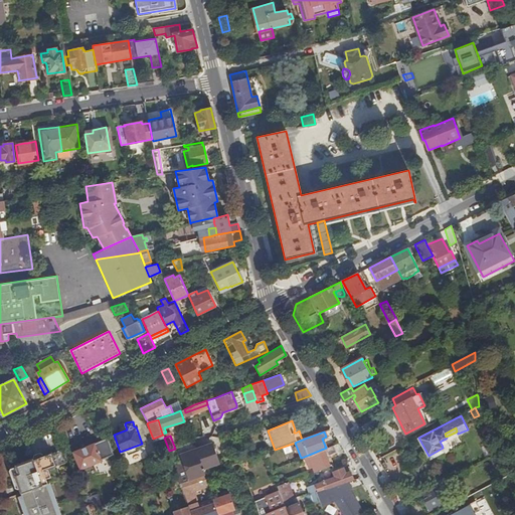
[(108,438),(99,441),(72,452),(79,469),(101,461),(101,460),(114,454),(108,438)]
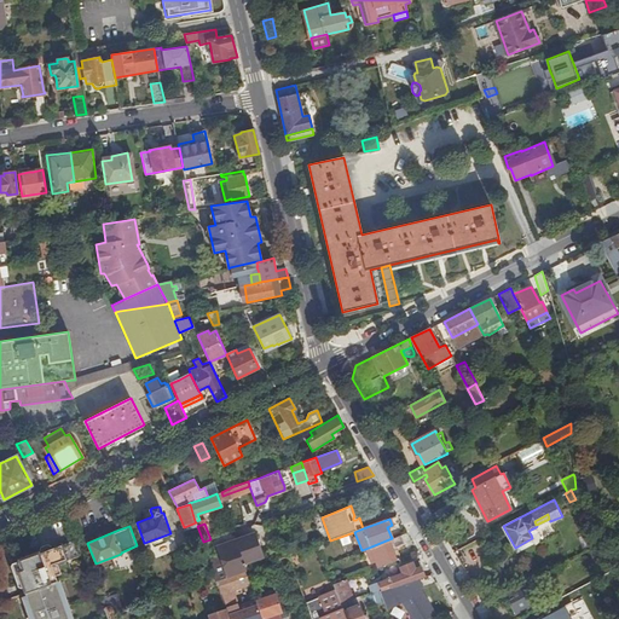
[(208,560),(214,574),(217,580),(246,571),(242,563),(262,556),(254,533),(217,547),(220,556),(208,560)]
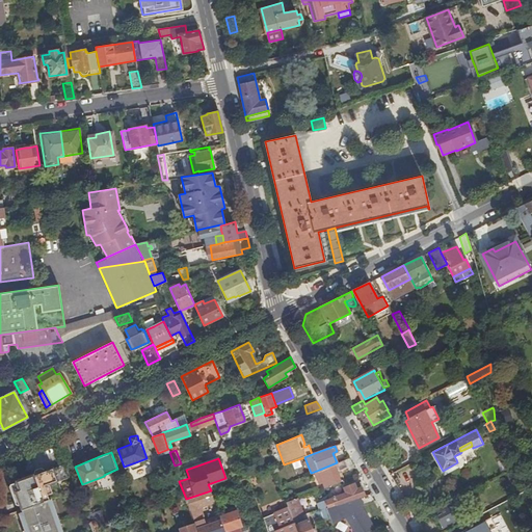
[(511,470),(512,469),(508,459),(503,461),(507,472),(511,470)]
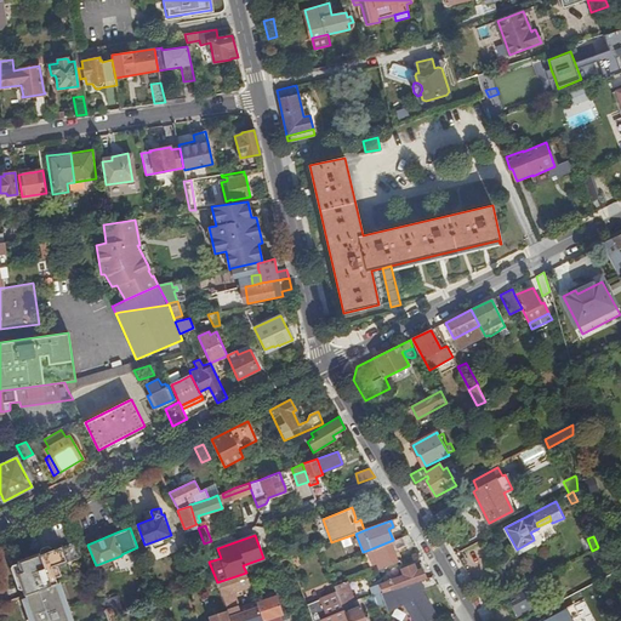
[(400,537),(393,540),(372,548),(375,554),(369,557),(371,564),(377,563),(380,568),(399,560),(394,550),(405,545),(400,537)]
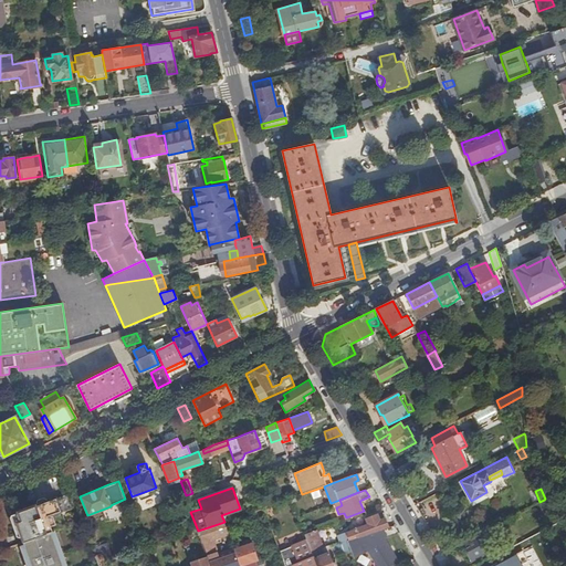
[(82,521),(71,491),(35,503),(37,504),(25,509),(27,510),(18,513),(20,519),(16,521),(18,525),(17,526),(18,532),(29,527),(33,538),(52,531),(82,521)]
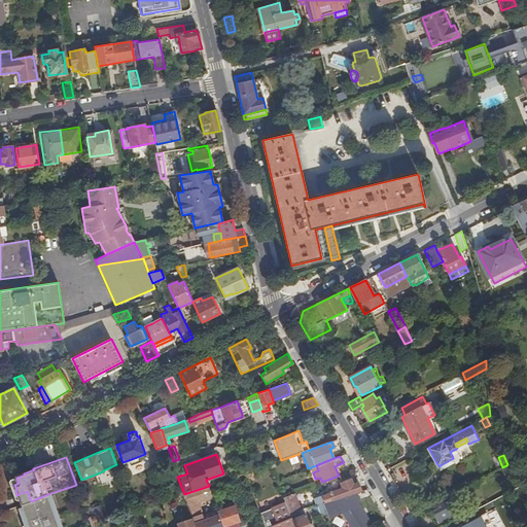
[(453,458),(438,466),(441,470),(455,462),(453,458)]
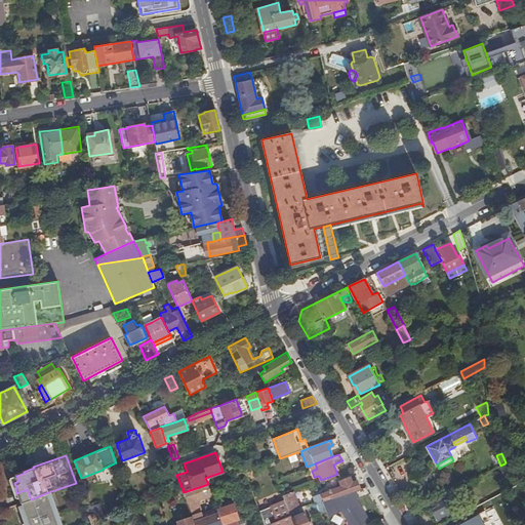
[(244,471),(254,468),(252,461),(242,465),(244,471)]
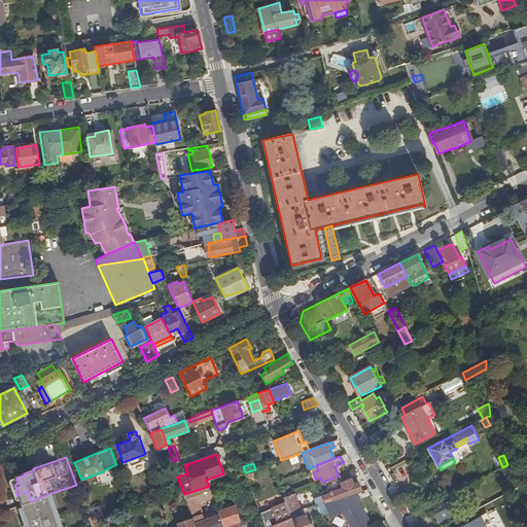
[(513,480),(506,465),(502,467),(508,482),(513,480)]
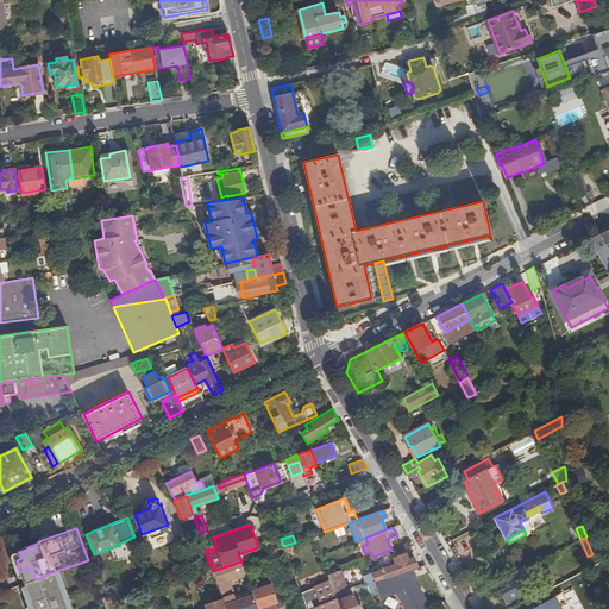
[(293,545),(286,547),(288,556),(295,553),(293,545)]
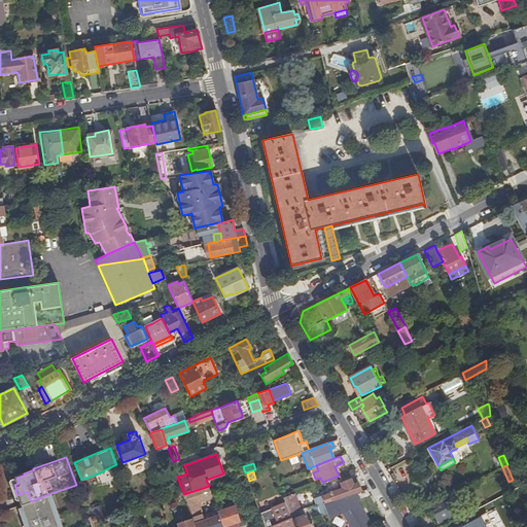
[(245,473),(233,478),(235,485),(247,481),(245,473)]
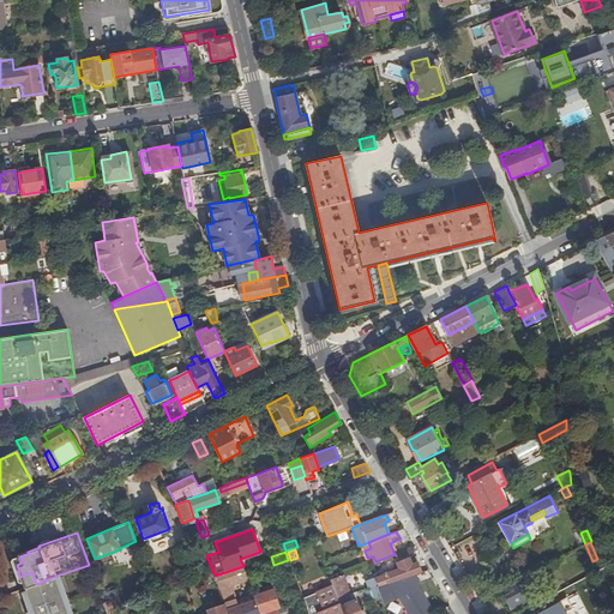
[(411,575),(421,572),(416,561),(411,564),(409,558),(396,563),(397,569),(384,573),(384,575),(365,581),(367,589),(377,585),(386,583),(411,575)]
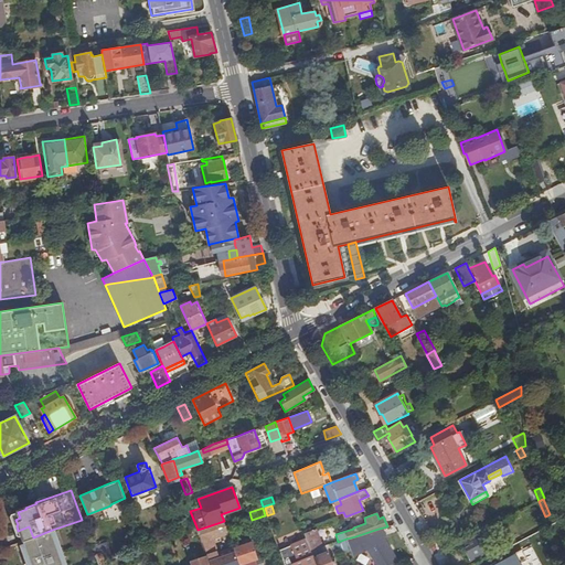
[(224,521),(198,530),(206,555),(209,564),(238,564),(234,550),(216,555),(214,546),(212,547),(210,541),(212,541),(228,534),(224,521)]
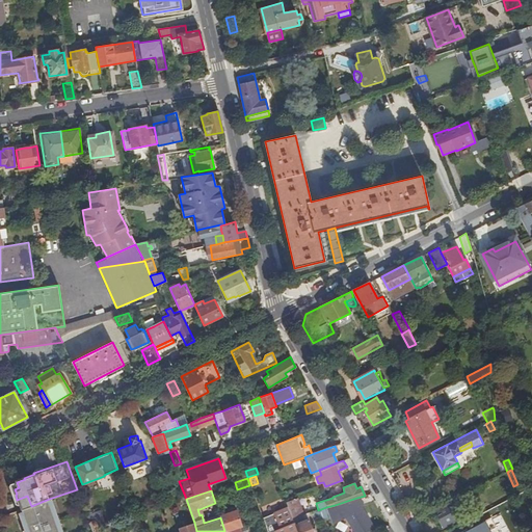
[(17,500),(21,509),(31,506),(27,496),(17,500)]
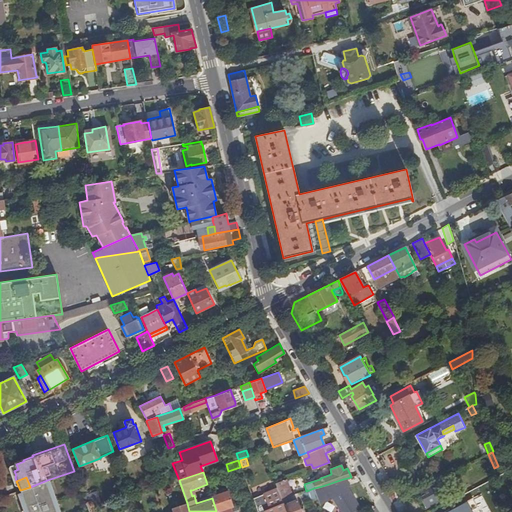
[(292,495),(286,479),(281,481),(277,482),(275,483),(278,492),(281,498),(289,495),(292,495)]
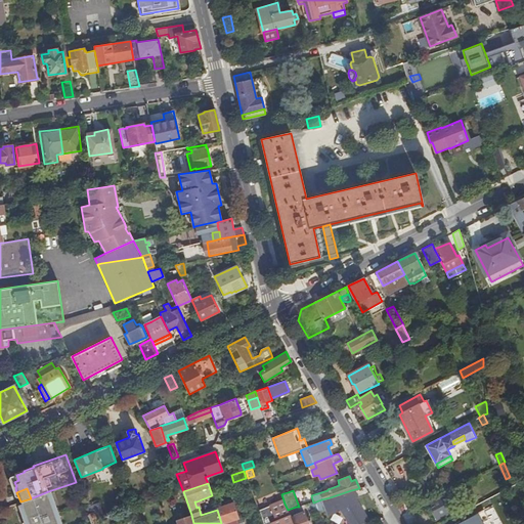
[(360,506),(351,490),(330,497),(336,509),(339,507),(350,523),(358,523),(368,519),(363,510),(360,506)]
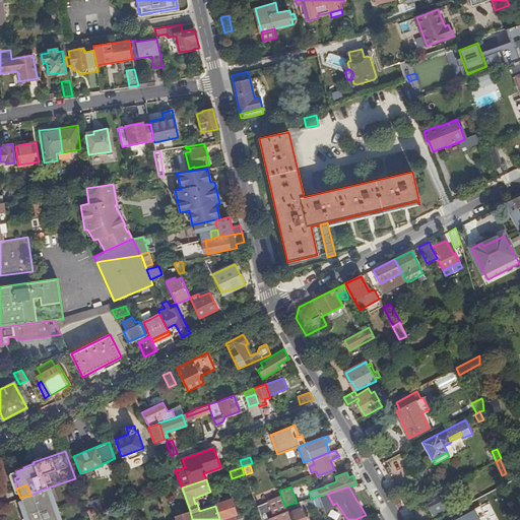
[(30,495),(20,498),(23,510),(20,511),(22,518),(27,516),(29,519),(59,519),(48,488),(30,495)]
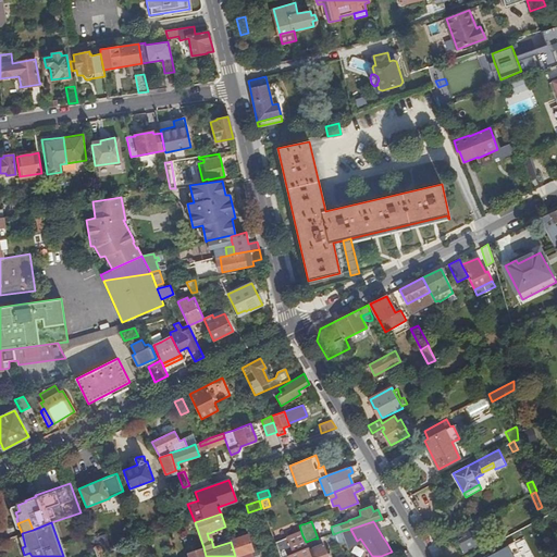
[(475,522),(455,533),(465,552),(485,541),(475,522)]
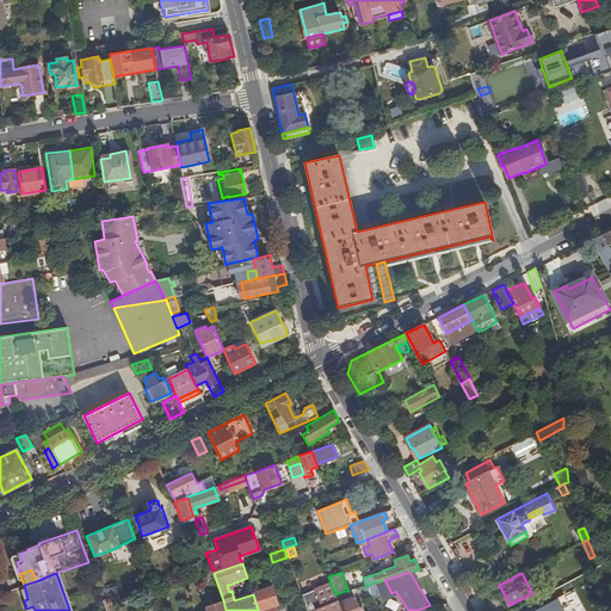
[(115,585),(99,591),(106,610),(111,610),(112,610),(117,609),(113,600),(119,598),(115,585)]
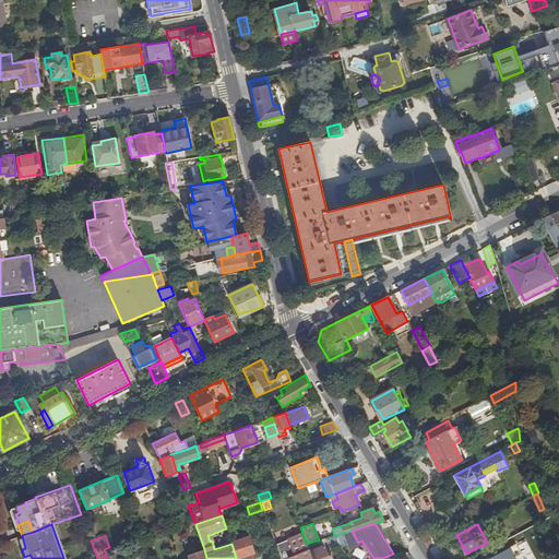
[(249,535),(230,542),(232,544),(236,558),(252,558),(251,554),(254,552),(249,535)]
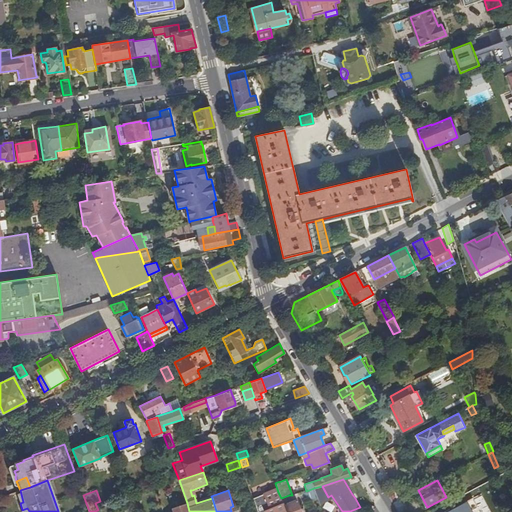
[(304,493),(307,501),(315,497),(312,490),(304,493)]
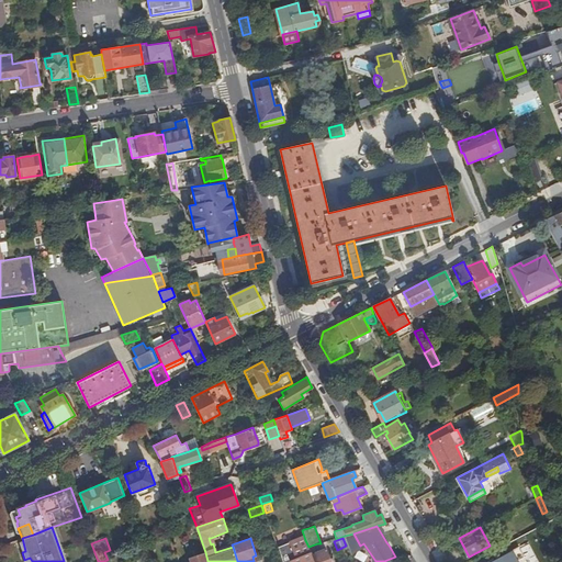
[(137,539),(132,541),(134,549),(141,547),(137,539)]
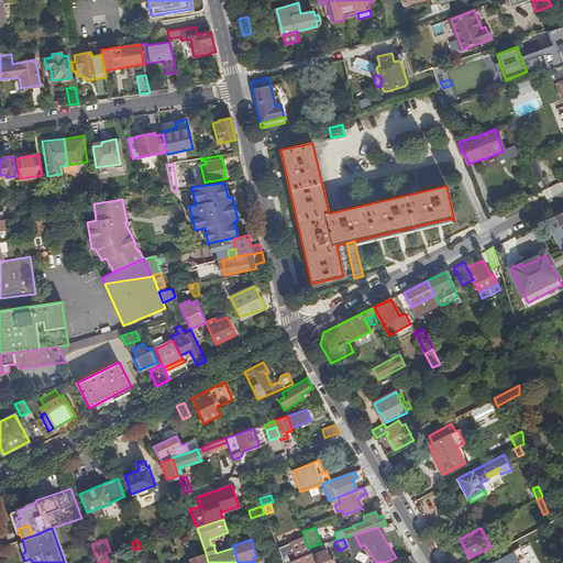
[(309,548),(306,541),(297,545),(302,556),(311,553),(309,548)]
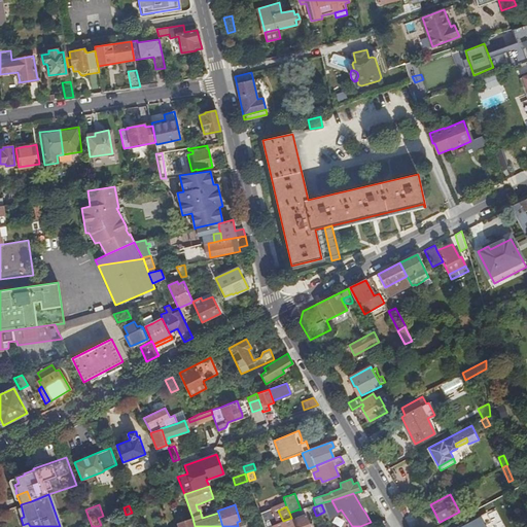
[(310,526),(306,515),(300,517),(297,510),(289,513),(291,518),(294,526),(310,526)]
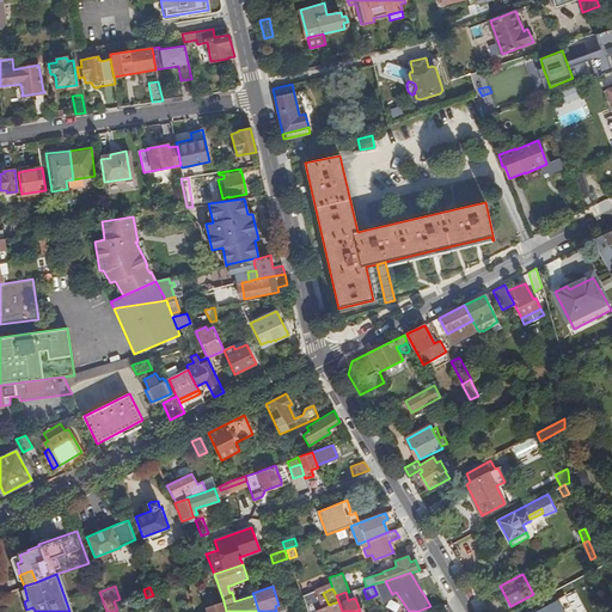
[(226,611),(224,601),(207,607),(208,611),(226,611)]
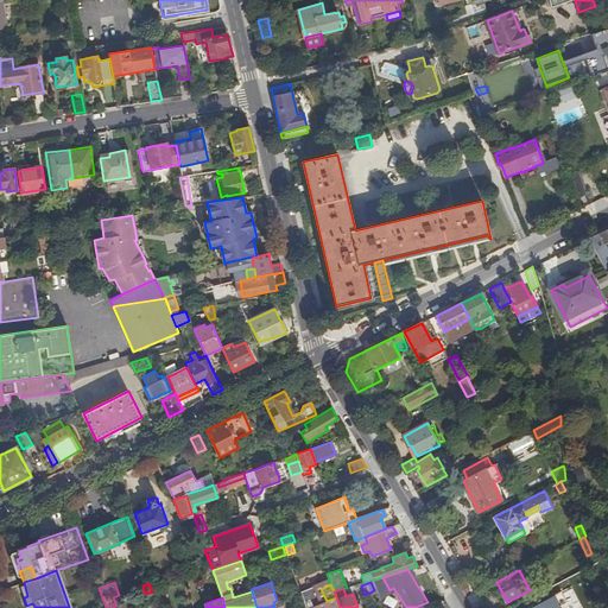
[(340,607),(336,597),(327,601),(316,606),(315,607),(340,607)]
